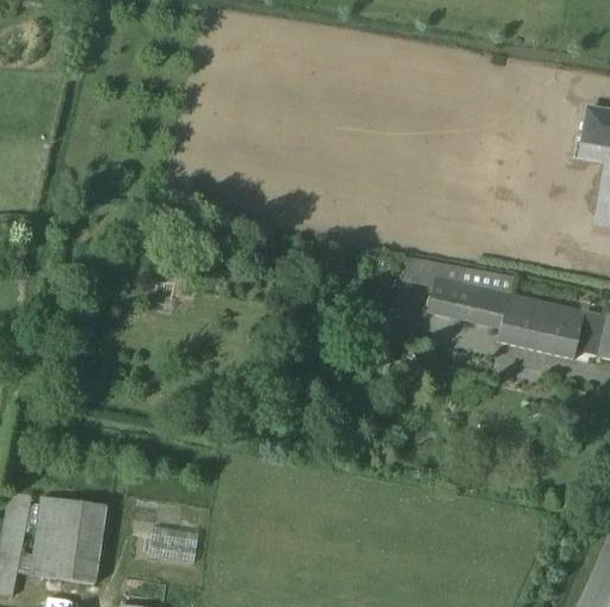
[(609,111),(589,107),(583,140),(609,144),(609,111)]
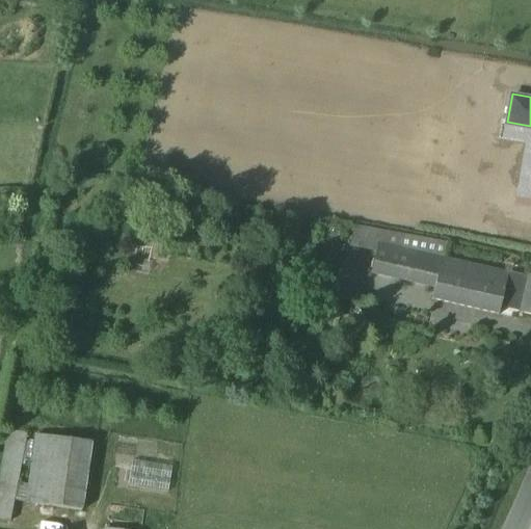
[(449,240),(356,222),(351,245),(377,250),(372,271),(434,287),(432,297),(500,313),(502,306),(530,312),(530,274),(445,255),(449,240)]
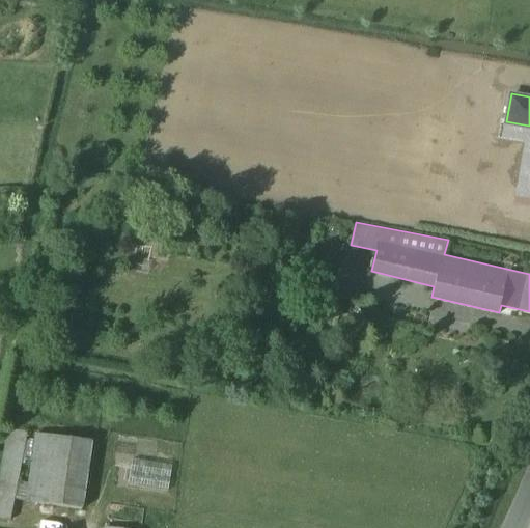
[(394,303),(392,309),(400,311),(401,305),(394,303)]
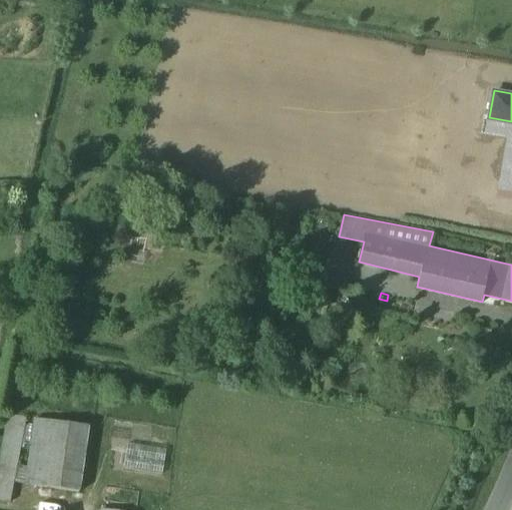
[(307,297),(305,305),(315,308),(317,300),(307,297)]
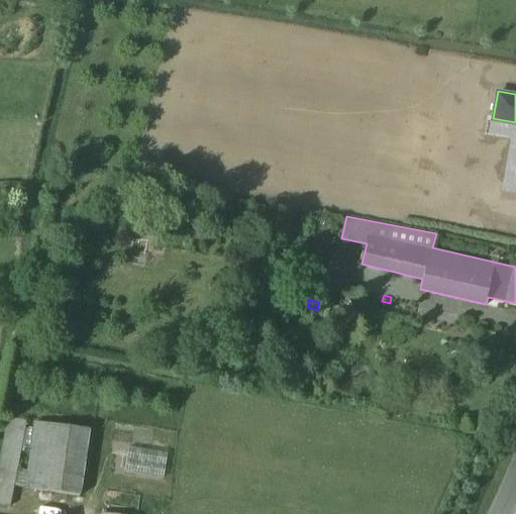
[(34,420),(8,416),(0,459),(0,502),(12,504),(15,485),(25,486),(25,485),(82,493),(90,427),(35,419),(34,420)]
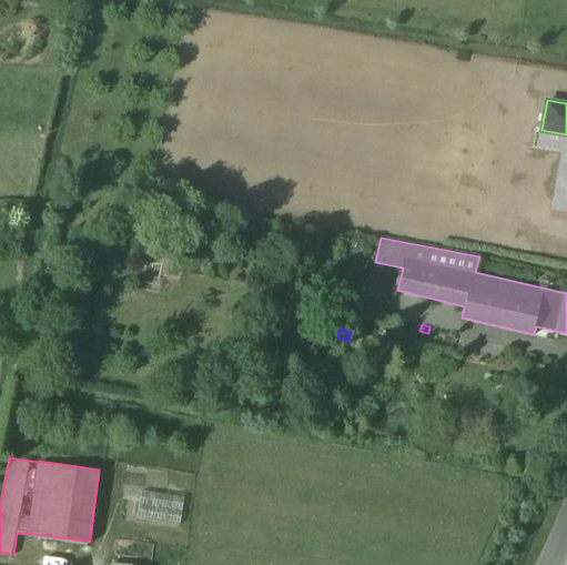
[(141,490),(138,515),(181,522),(185,496),(141,490)]
